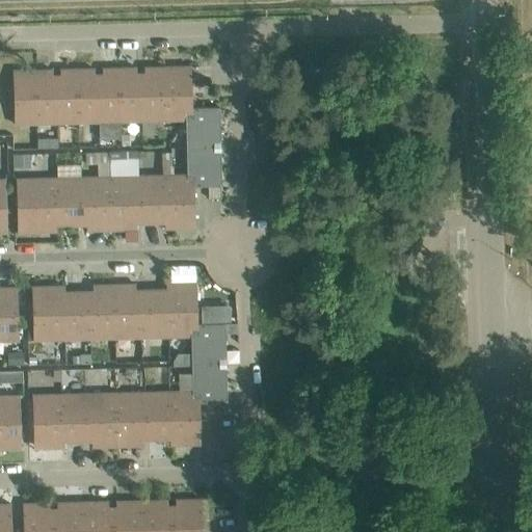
[(191,107),(190,65),(166,67),(168,120),(184,118),(188,118),(187,107),(191,107)]
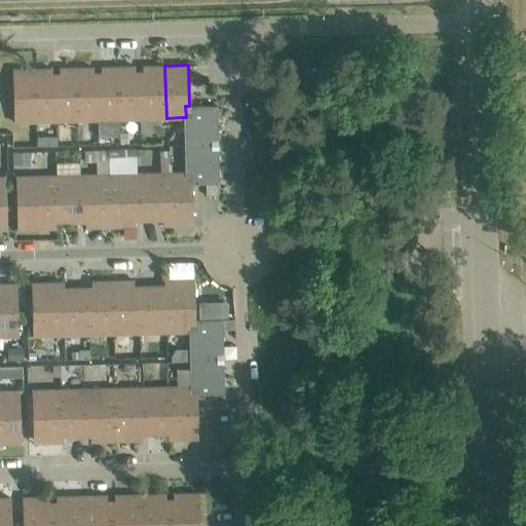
[(138,71),(139,86),(140,118),(166,118),(164,66),(142,66),(142,71),(138,71)]
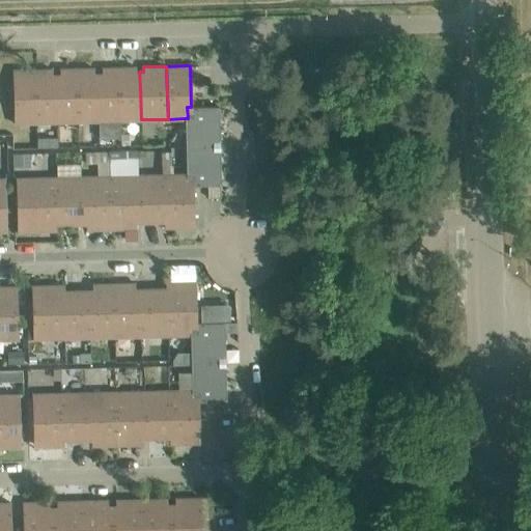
[(102,73),(98,73),(99,121),(100,138),(120,138),(120,120),(118,67),(102,67),(102,73)]
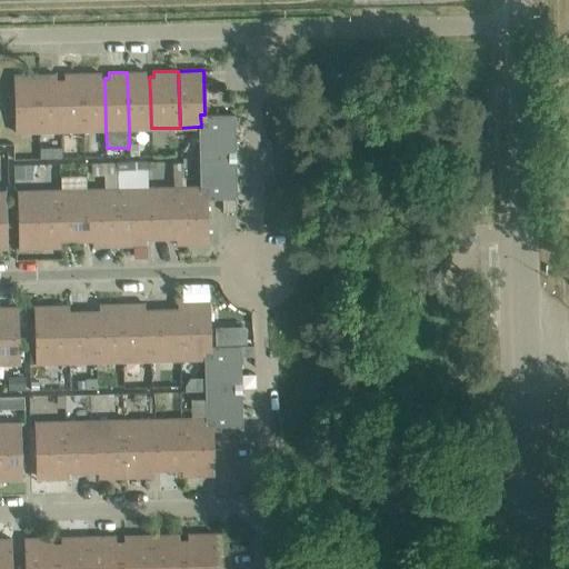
[(150,93),(149,77),(146,77),(146,72),(127,72),(129,129),(151,128),(150,93)]
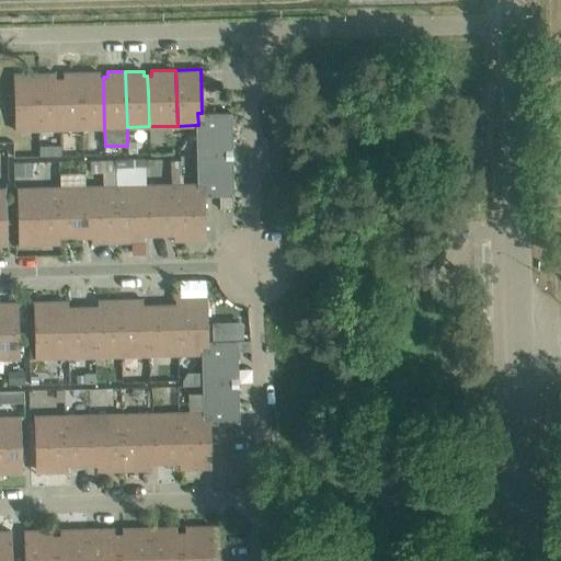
[(63,72),(63,78),(58,78),(60,129),(82,128),(81,72),(63,72)]
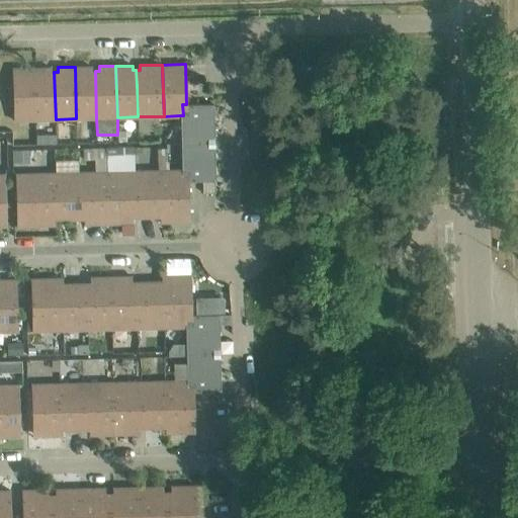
[(96,118),(95,71),(91,71),(91,67),(75,67),(76,118),(96,118)]
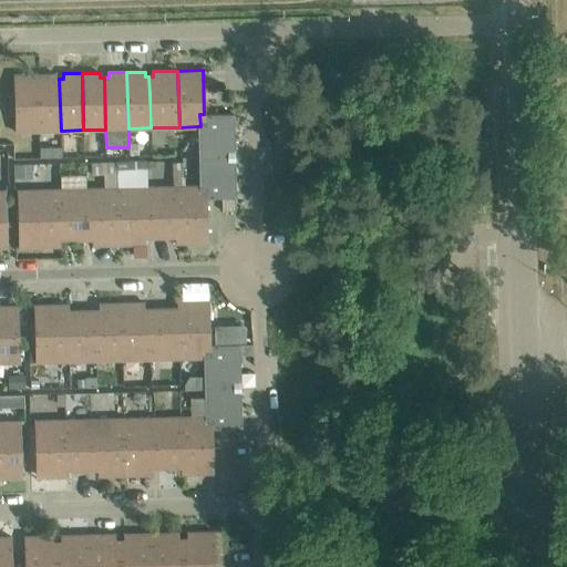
[(35,131),(34,74),(12,75),(14,132),(35,131)]
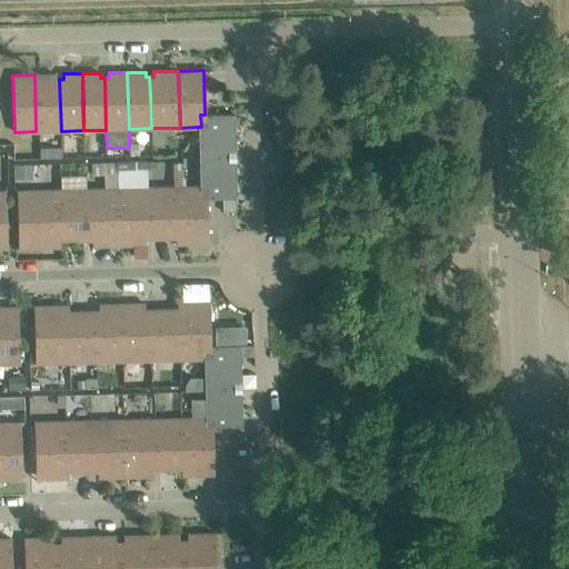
[(61,131),(59,79),(56,79),(56,75),(35,75),(36,131),(61,131)]
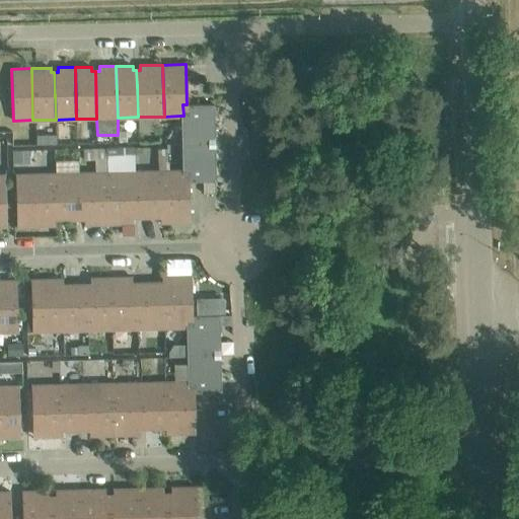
[(208,143),(208,139),(214,139),(214,103),(187,104),(182,104),(183,116),(179,116),(180,144),(208,143)]
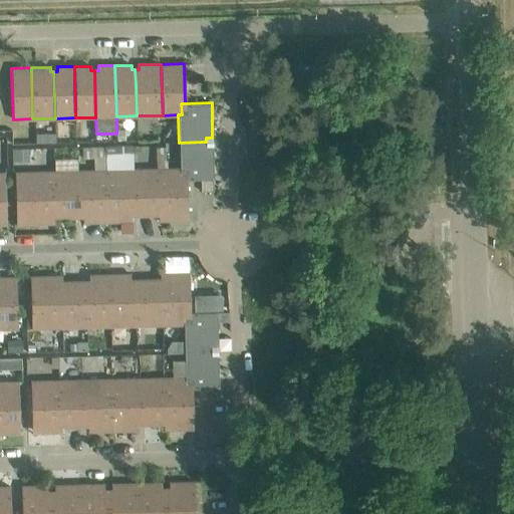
[(206,145),(206,142),(179,143),(180,168),(183,168),(183,180),(187,180),(213,179),(213,145),(206,145)]
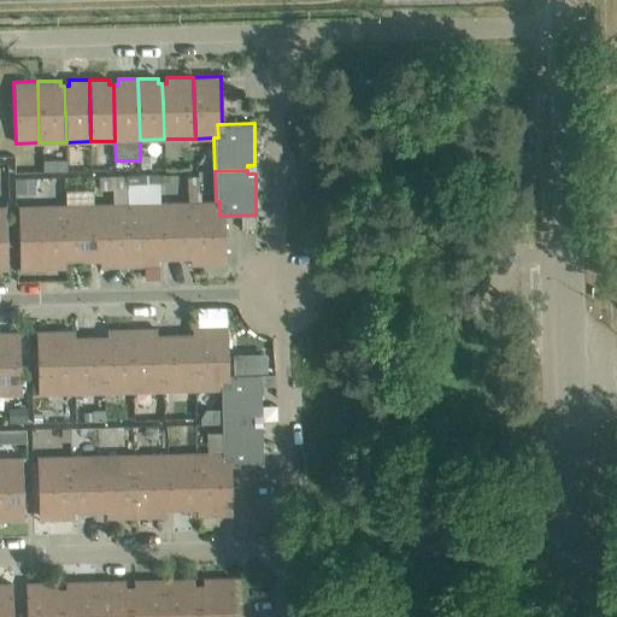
[(188,177),(186,177),(187,203),(154,203),(157,265),(157,258),(189,258),(191,264),(188,177)]
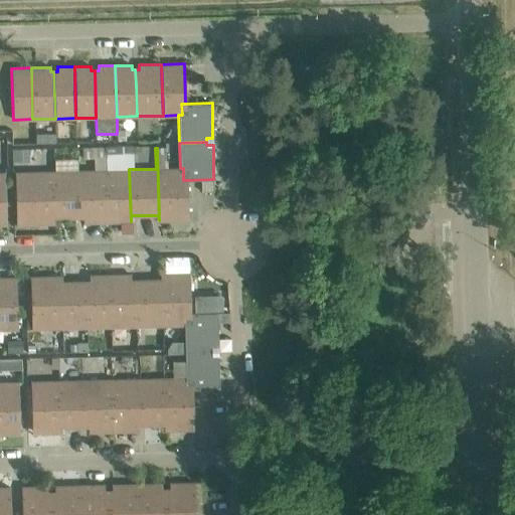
[(168,168),(167,161),(166,161),(165,148),(157,148),(159,220),(188,220),(187,180),(183,180),(183,168),(180,168),(168,168)]
